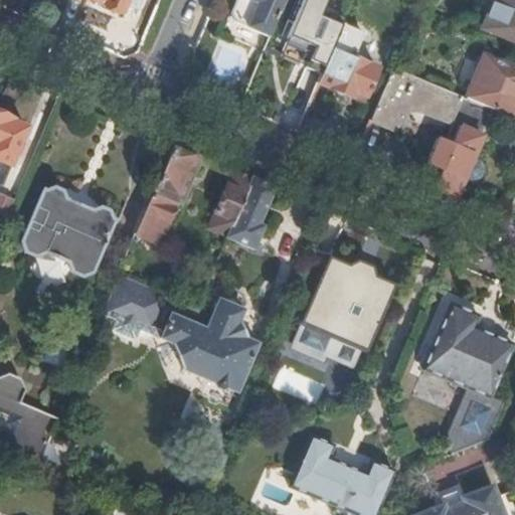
[(95,0),(105,4),(105,5),(121,12),(125,4),(137,10),(141,0),(95,0)]
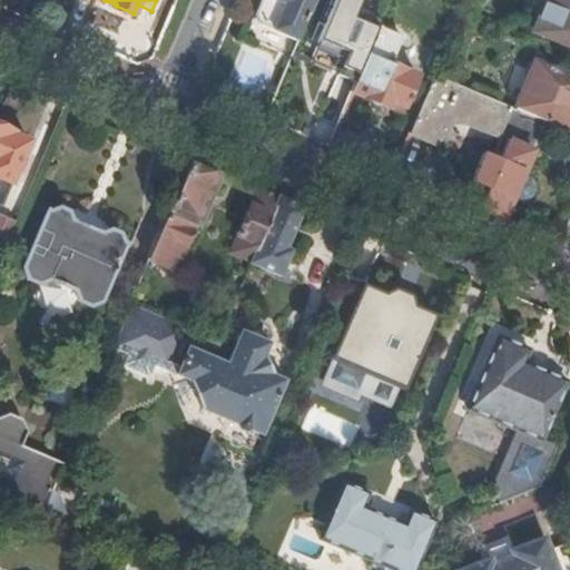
[(315,0),(261,0),(255,15),(258,23),(298,40),(315,0)]
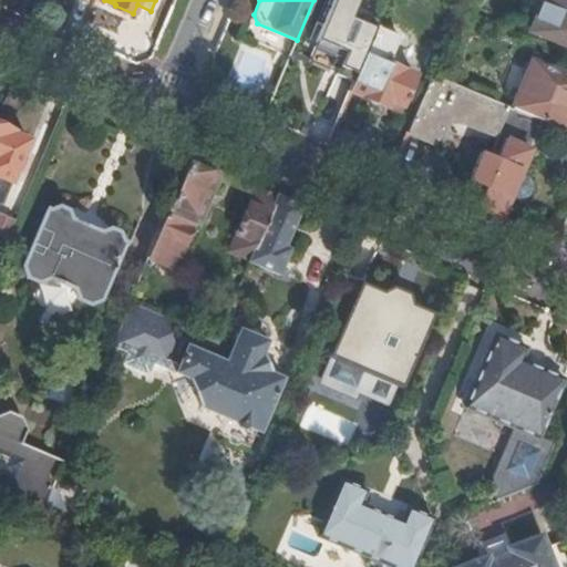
[(566,0),(543,0),(532,30),(566,44),(566,0)]
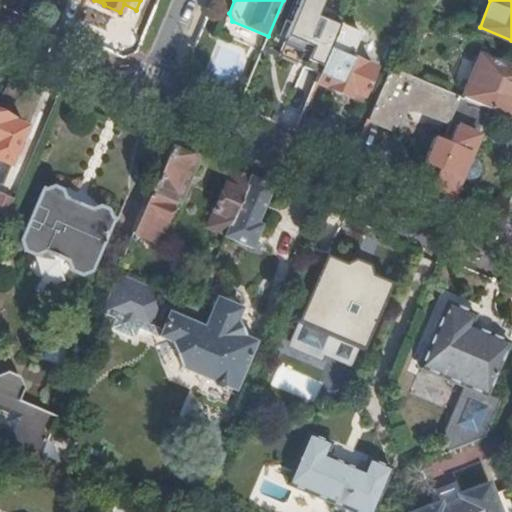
[(353,30),(340,25),(316,83),(350,97),(354,92),(364,96),(375,69),(344,55),(353,30)]
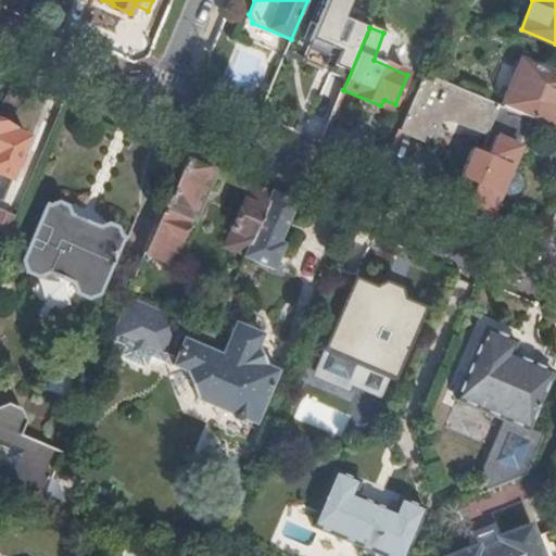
[(308,126),(319,64),(273,55),(262,118),(308,126)]
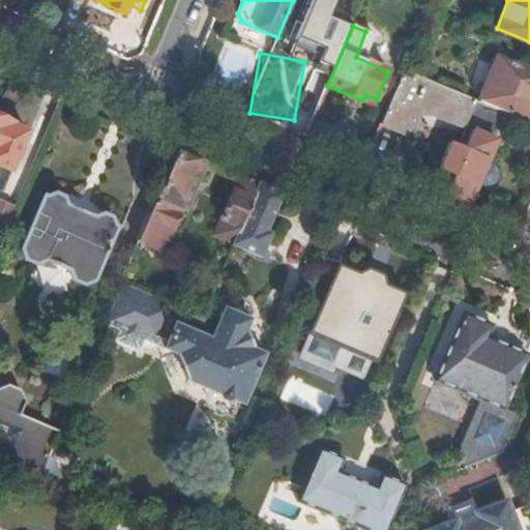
[(507,113),(529,122),(529,118),(529,69),(523,66),(500,57),(480,100),(507,113)]
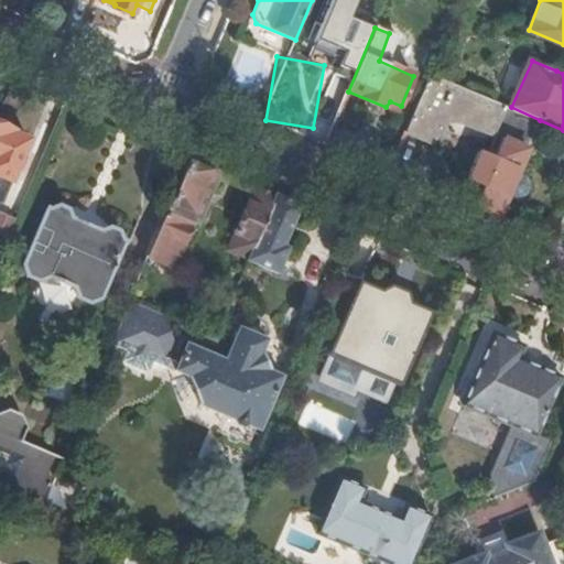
[(508,107),(431,73),(405,132),(432,143),(451,112),(497,132),(508,107)]
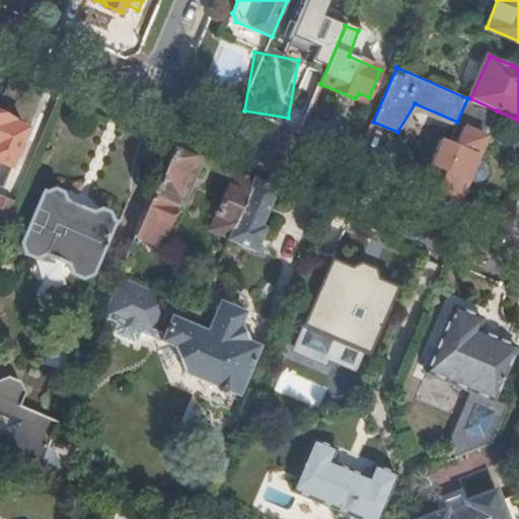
[(436,190),(458,200),(467,179),(476,159),(497,110),(470,98),(467,98),(457,122),(451,136),(448,144),(442,142),(439,141),(429,165),(437,169),(435,175),(441,177),(436,190)]
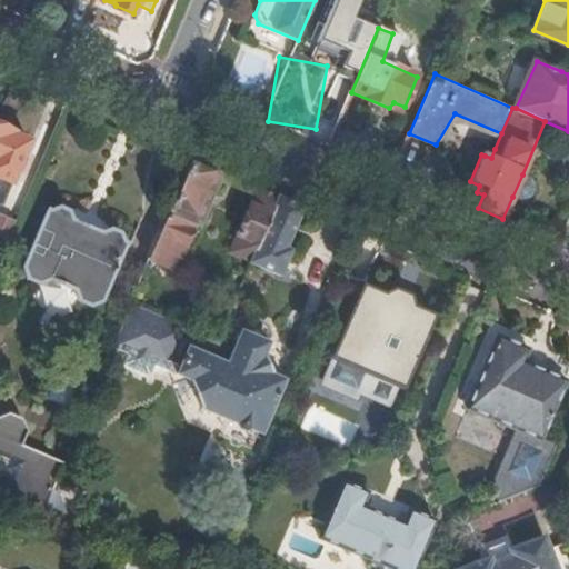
[(15,133),(0,127),(0,178),(12,185),(29,142),(13,136),(15,133)]
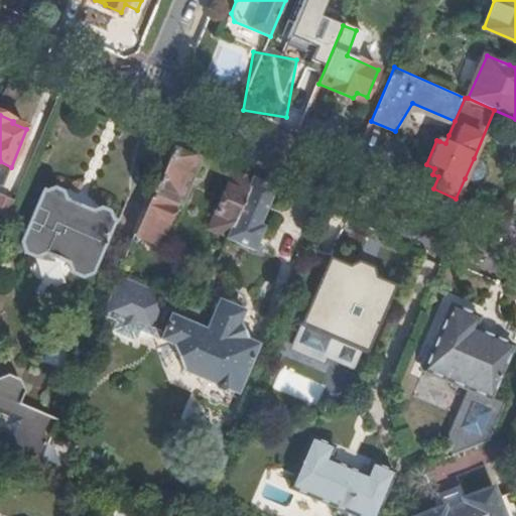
[(442,133),(439,141),(445,143),(448,135),(442,133)]
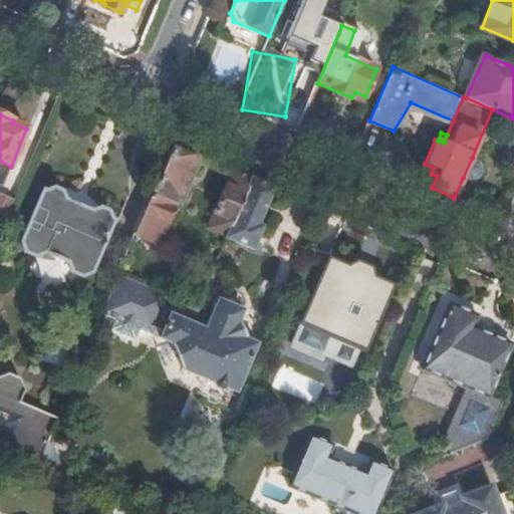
[(198,155),(174,145),(137,233),(150,239),(155,241),(156,241),(162,227),(166,228),(168,221),(172,217),(174,207),(177,206),(179,201),(182,199),(185,197),(187,194),(187,190),(185,186),(190,173),(195,171),(198,168),(199,165),(198,162),(196,158),(198,155)]
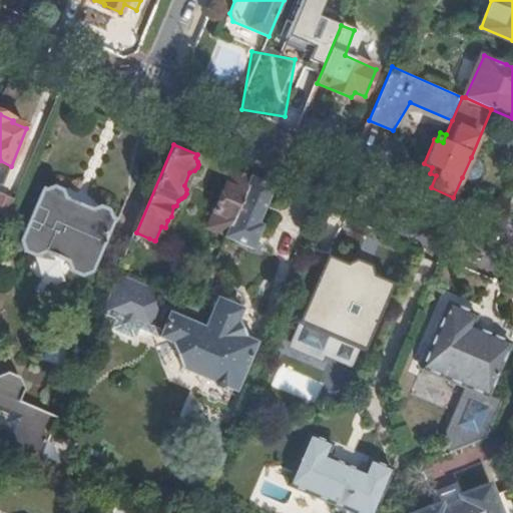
[(471,157),(462,177),(471,181),(479,178),(483,168),(478,159),(471,157)]
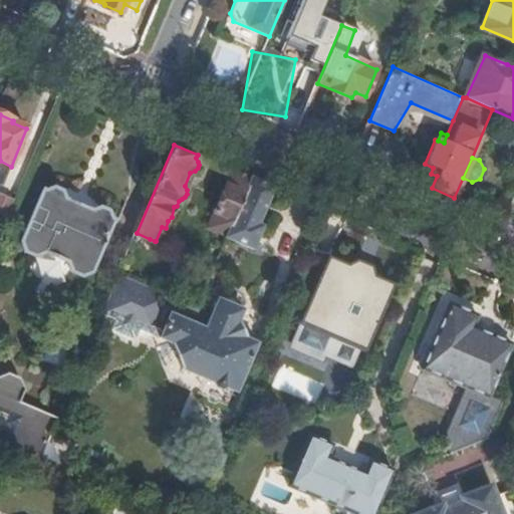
[(252,178),(235,170),(217,213),(217,215),(211,229),(228,237),(252,178)]
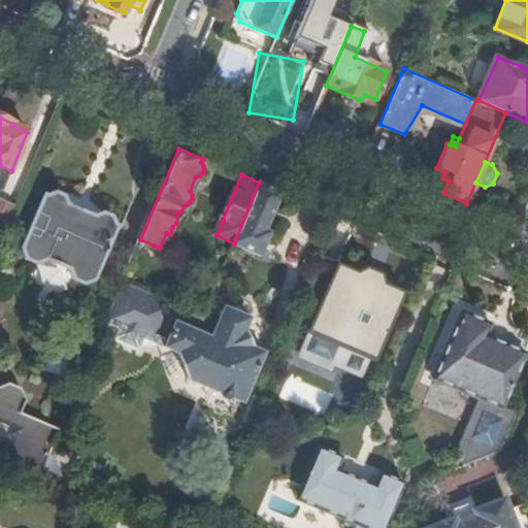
[(259,183),(234,243),(234,244),(263,257),(272,234),(267,231),(284,193),(259,183)]
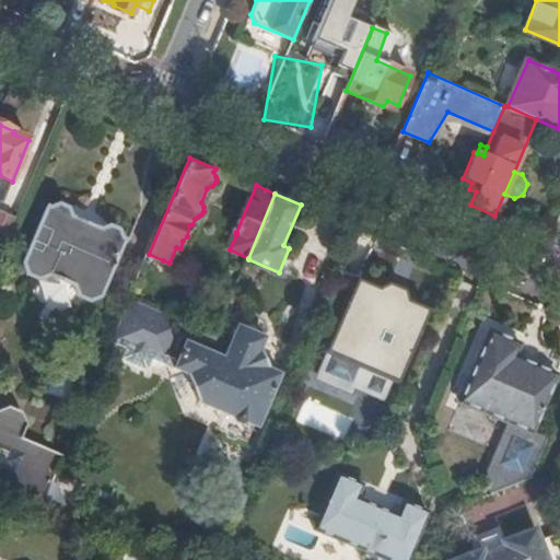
[(129,300),(141,271),(116,260),(119,255),(125,241),(121,240),(118,231),(109,226),(101,231),(97,230),(96,233),(72,222),(72,219),(70,219),(68,209),(58,206),(50,210),(46,209),(22,266),(26,277),(37,281),(49,278),(73,288),(79,299),(89,303),(98,299),(125,310),(129,300)]
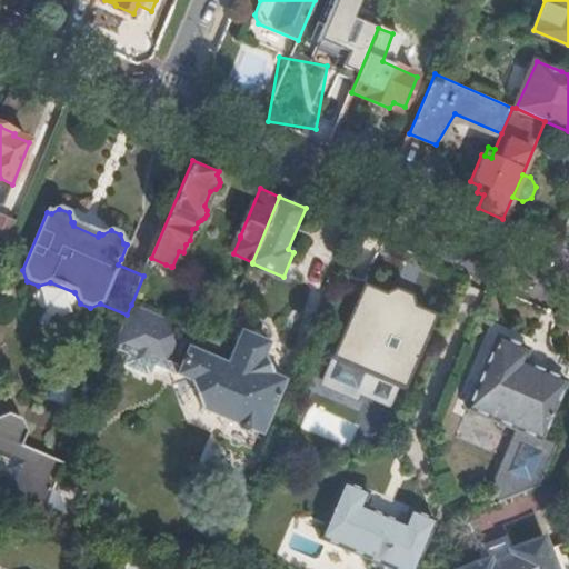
[(0,252),(1,253),(16,221),(0,213),(0,252)]
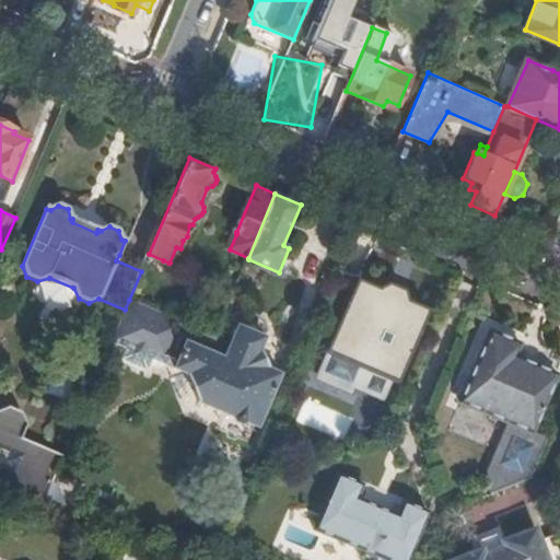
[(141,254),(155,216),(142,211),(128,249),(141,254)]
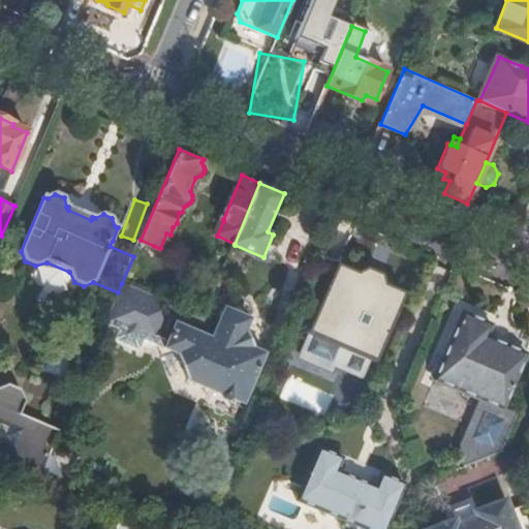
[(133,256),(136,250),(113,241),(110,246),(133,256)]
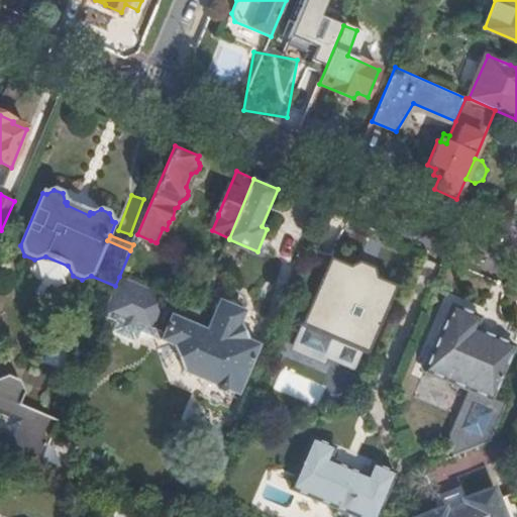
[(346,268),(330,261),(303,325),(369,351),(396,288),(379,281),(377,286),(344,273),(346,268)]
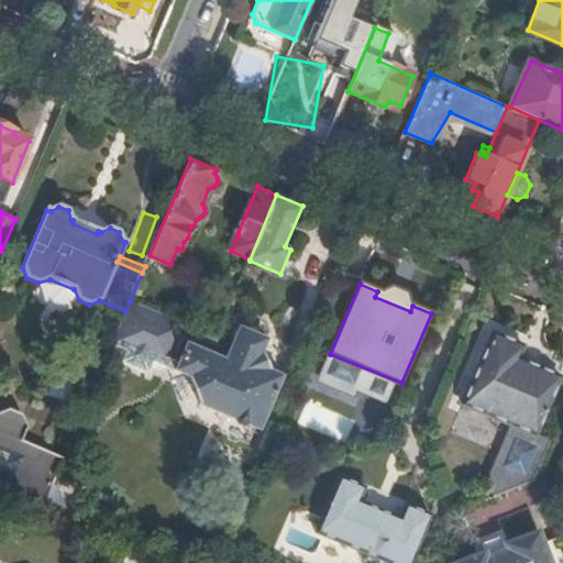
[(125,311),(112,344),(129,352),(124,364),(150,374),(155,362),(190,377),(196,389),(217,338),(130,301),(125,311)]
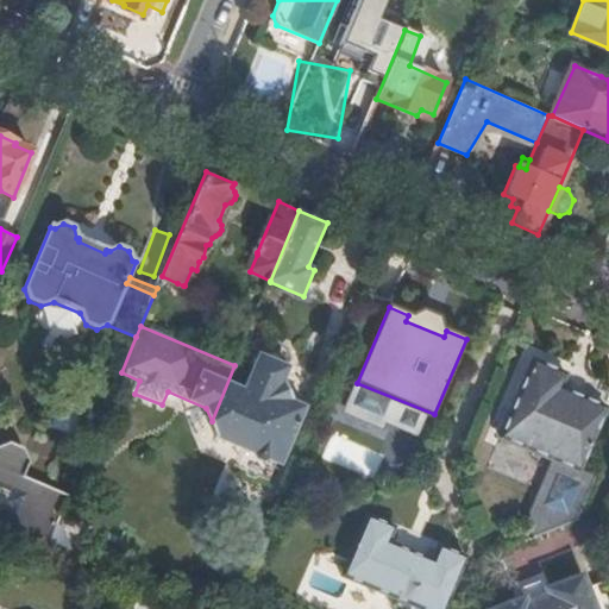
[(234,365),(212,421),(219,439),(256,454),(258,462),(265,464),(271,460),(283,466),(308,407),(295,402),(284,381),(290,368),(286,365),(282,356),(275,353),(267,357),(259,355),(252,372),(234,365)]
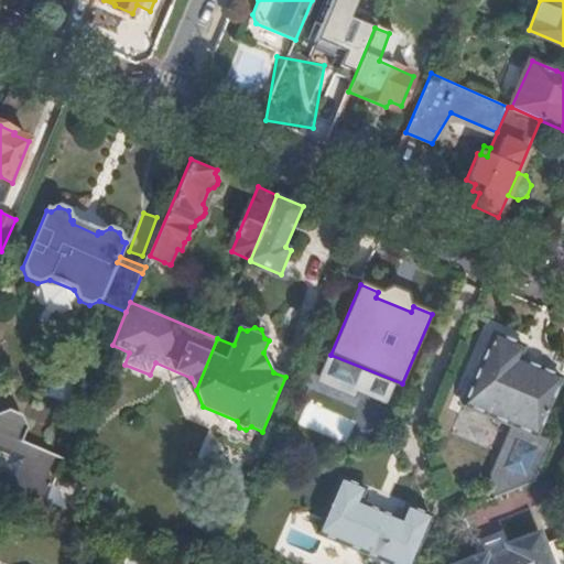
[(465,407),(512,426),(539,436),(563,379),(520,360),(525,347),(495,335),(465,407)]
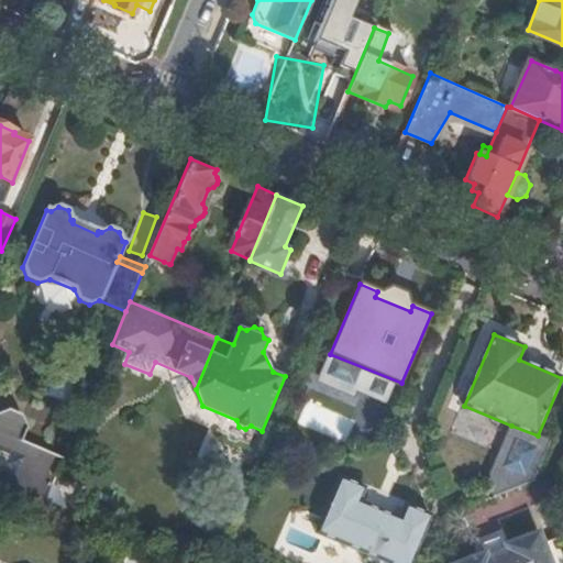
[(0,489),(2,490),(42,508),(43,508),(64,459),(22,441),(29,427),(23,416),(10,410),(0,412),(0,489)]
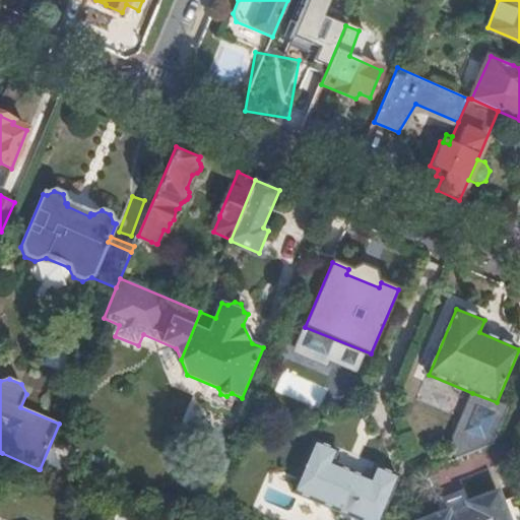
[(452,445),(457,460),(494,446),(510,408),(497,402),(472,393),(452,445)]
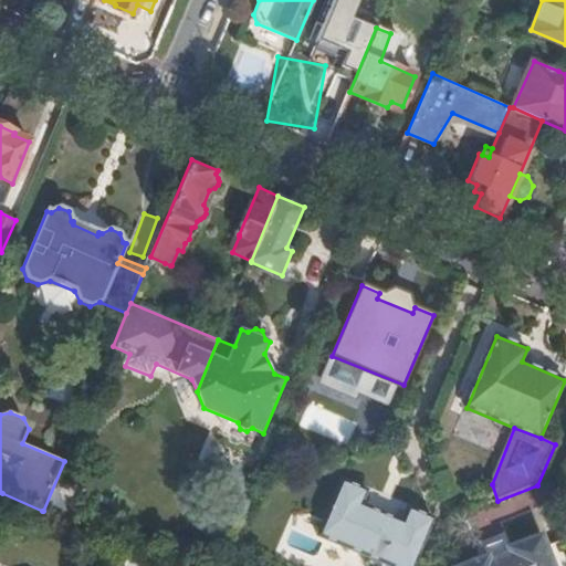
[(370,492),(346,481),(322,537),(392,565),(417,565),(437,520),(412,510),(406,523),(365,505),(370,492)]
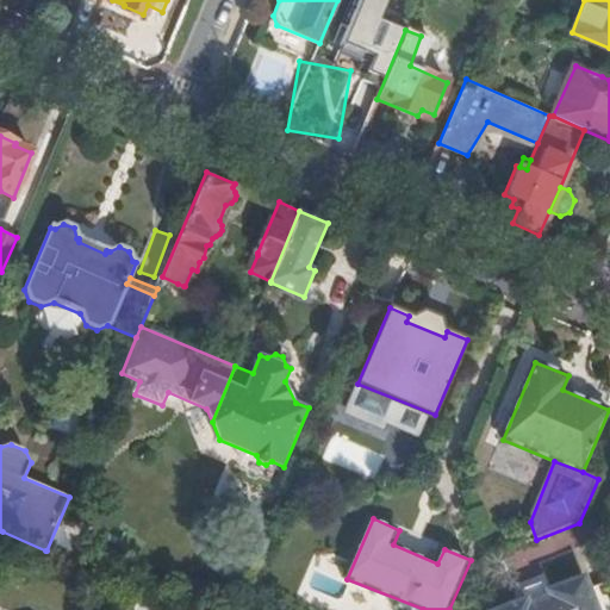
[(68,560),(47,551),(38,566),(70,580),(75,571),(67,566),(68,560)]
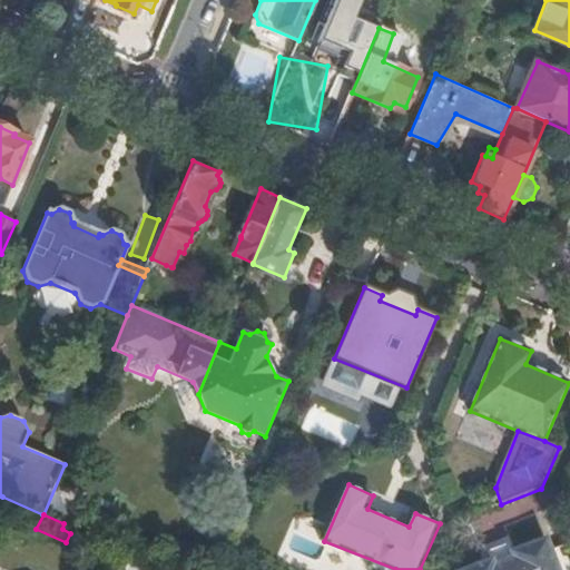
[(493,556),(491,557),(457,569),(455,569),(559,569),(547,537),(512,549),(511,550),(512,556),(495,561),(493,556)]
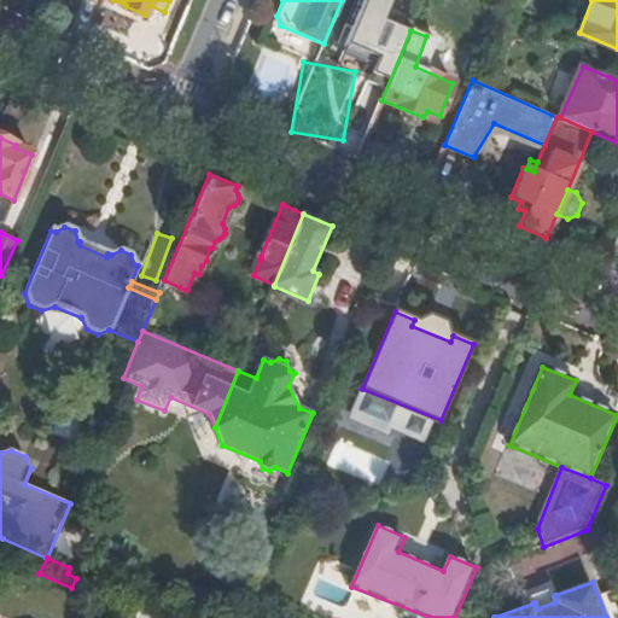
[(530,595),(532,604),(535,602),(537,608),(555,602),(554,596),(553,587),(530,595)]
